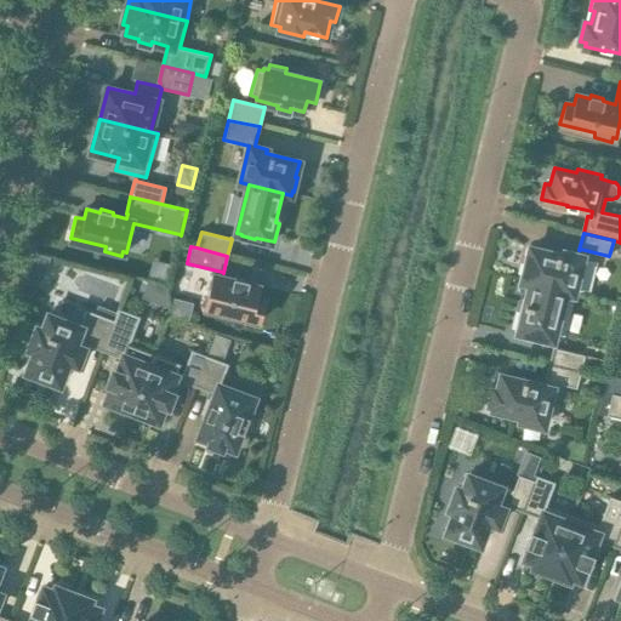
[(523,280),(574,292),(582,256),(565,251),(564,256),(531,248),(527,263),(525,262),(522,277),(524,277),(523,280)]
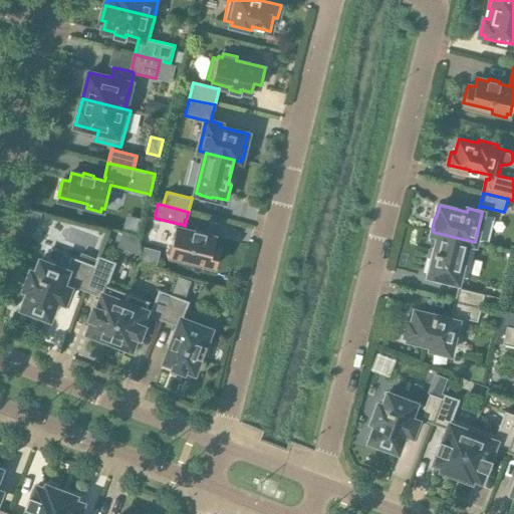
[(216,265),(221,248),(214,246),(216,237),(205,235),(205,232),(195,229),(194,232),(176,227),(170,254),(173,254),(172,258),(186,262),(187,258),(216,265)]
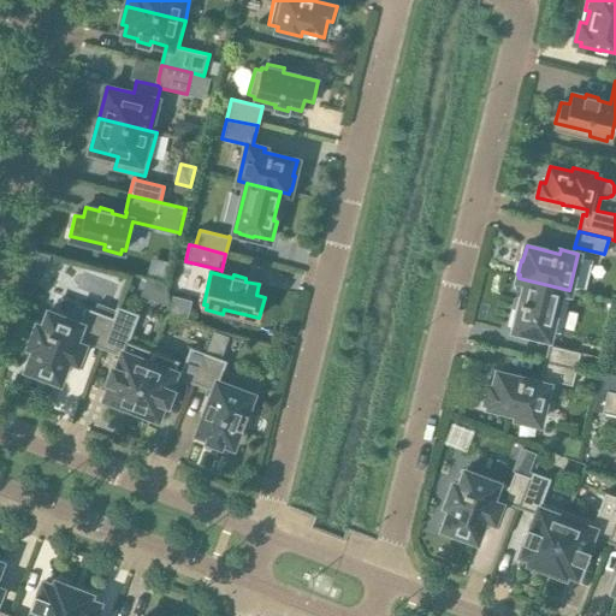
[(569,290),(519,278),(519,279),(527,280),(520,309),(516,309),(511,327),(529,332),(529,333),(543,337),(544,336),(548,337),(560,289),(568,291),(569,290)]
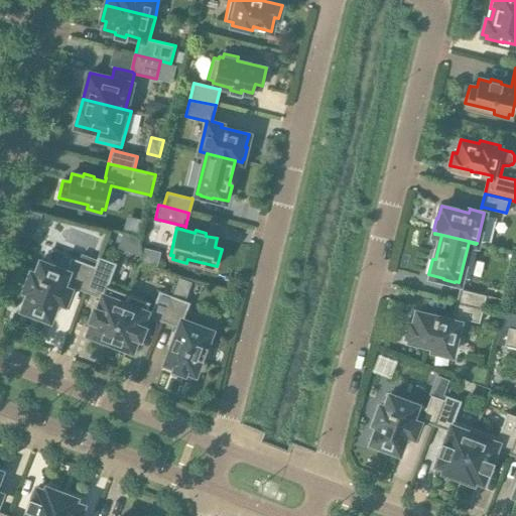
[(129,294),(108,286),(117,263),(99,256),(95,266),(86,290),(98,295),(99,293),(103,295),(98,308),(95,307),(91,318),(94,318),(88,333),(91,334),(90,336),(109,343),(129,294)]
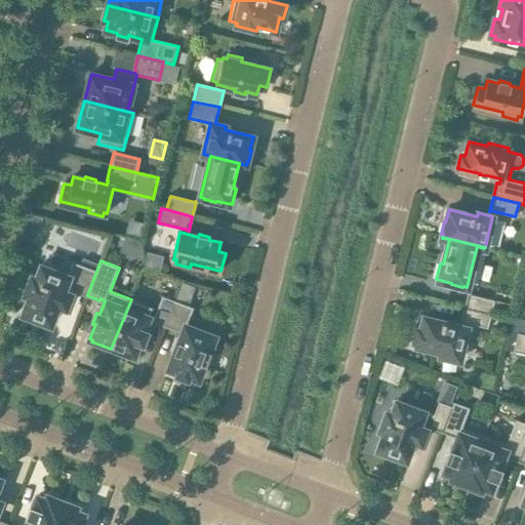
[(87,295),(96,271),(73,261),(67,276),(43,267),(44,266),(42,265),(37,279),(32,277),(26,294),(30,296),(23,315),(37,320),(37,319),(50,324),(58,305),(66,308),(73,290),(87,295)]
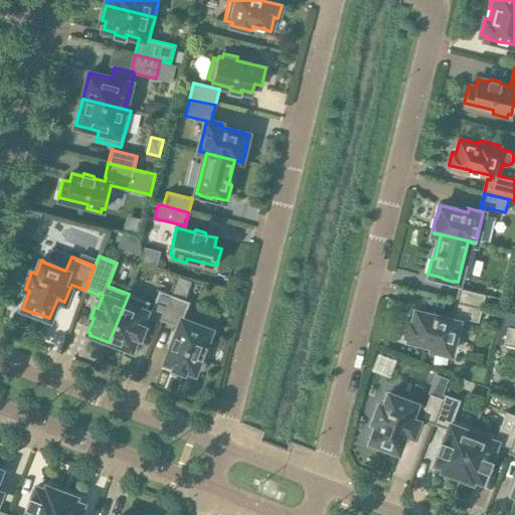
[(457,303),(482,308),(485,295),(461,289),(461,288),(460,288),(457,303)]
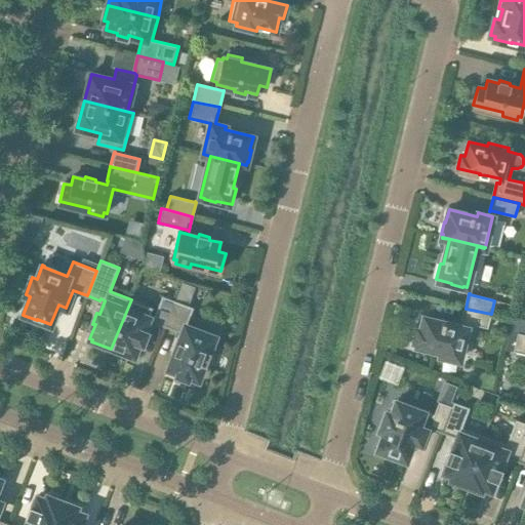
[(174,300),(162,296),(153,320),(152,321),(165,325),(174,300)]
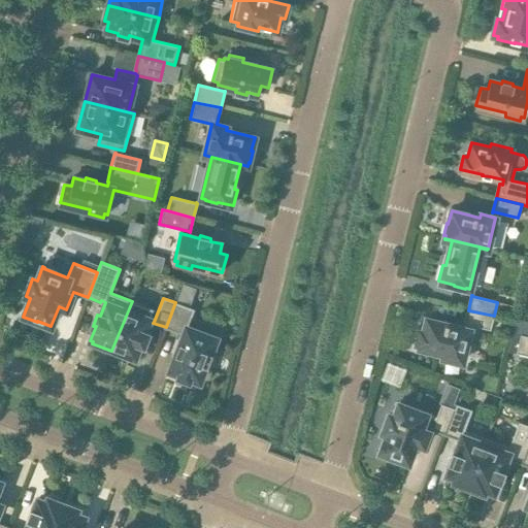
[(111,351),(132,359),(132,357),(135,358),(140,343),(143,344),(146,334),(144,333),(154,309),(132,301),(111,351)]
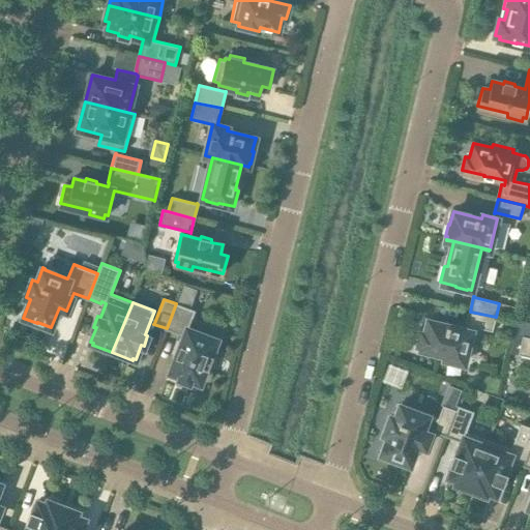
[(176,303),(167,328),(179,333),(180,332),(184,334),(170,372),(172,373),(171,375),(189,382),(189,380),(200,383),(206,369),(208,370),(218,343),(216,343),(217,340),(188,328),(195,311),(176,303)]
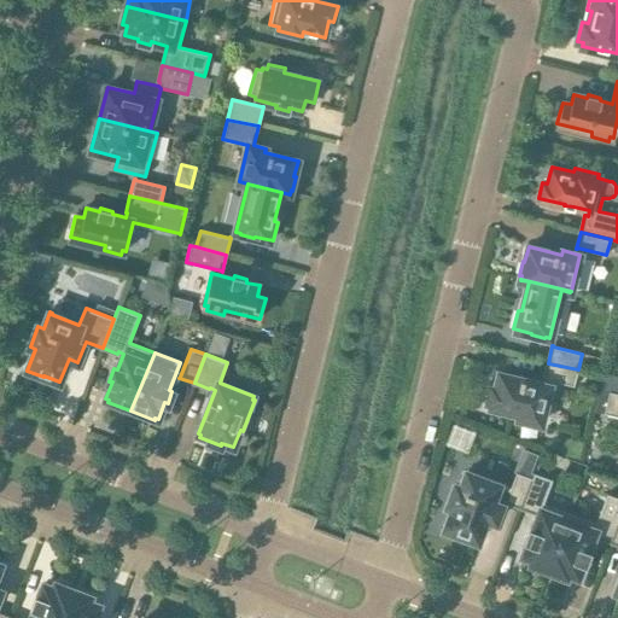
[(578,369),(548,363),(543,379),(544,380),(544,379),(573,386),(578,369)]
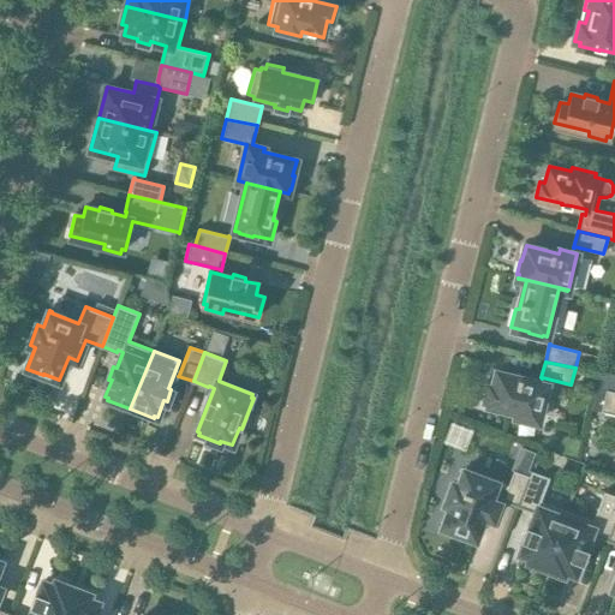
[(538,422),(547,384),(497,371),(494,387),(489,386),(485,400),(490,400),(489,405),(518,412),(517,416),(538,422)]
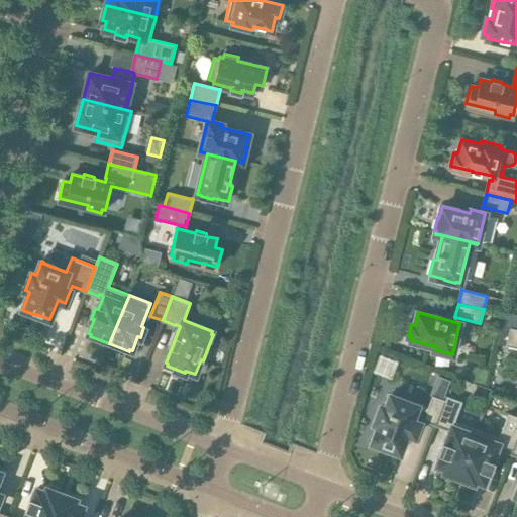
[(516,329),(510,327),(505,345),(516,348),(516,329)]
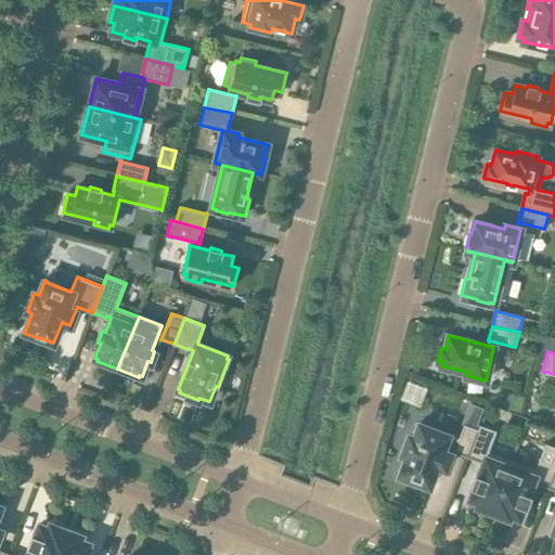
[(407,456),(399,477),(414,482),(414,480),(428,486),(437,465),(444,468),(452,450),(468,456),(478,429),(464,425),(457,439),(421,425),(422,424),(420,423),(414,438),(409,437),(402,454),(407,456)]
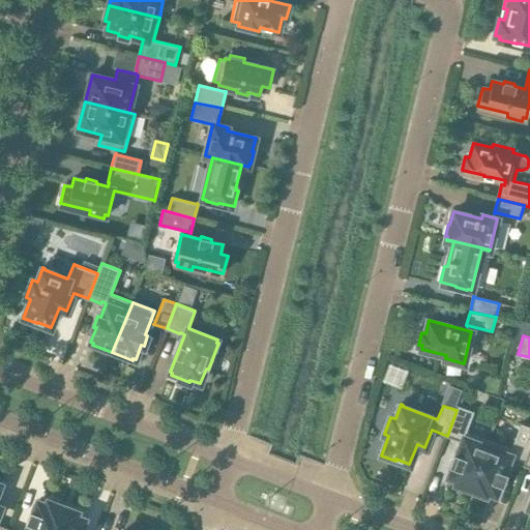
[(447,436),(462,441),(458,454),(454,453),(450,465),(453,466),(448,476),(458,479),(455,483),(471,489),(490,441),(466,432),(474,412),(459,406),(457,410),(447,436)]
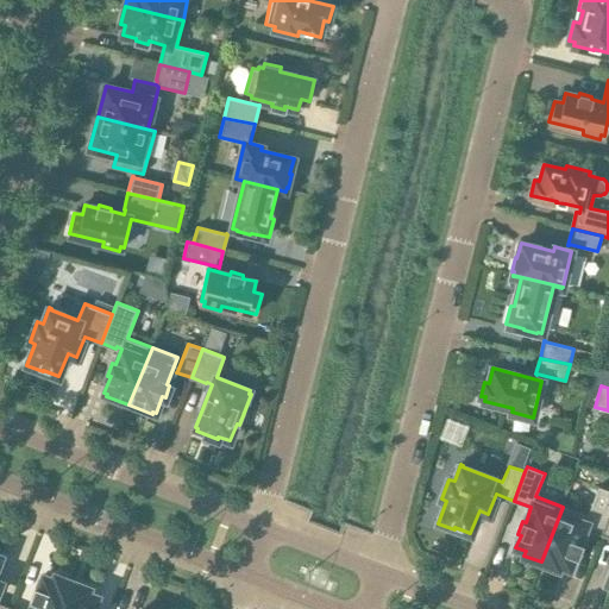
[(563,507),(541,562),(558,569),(559,564),(570,567),(575,556),(577,557),(582,544),(579,542),(585,528),(602,534),(608,516),(608,490),(598,487),(588,516),(563,507)]
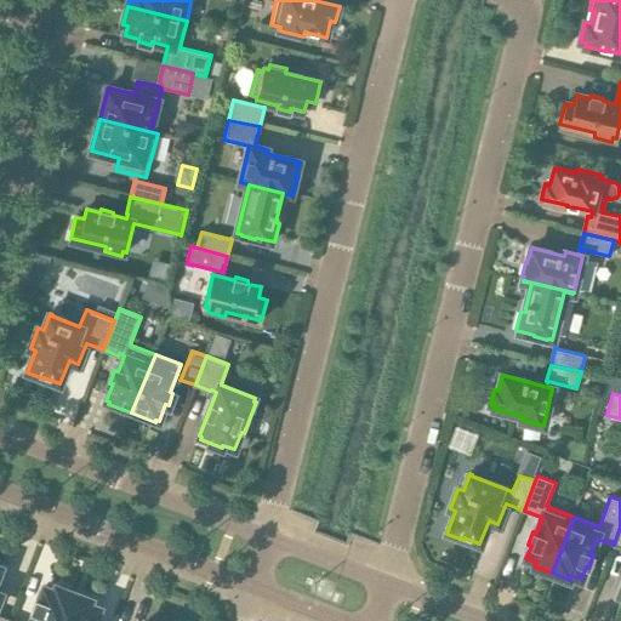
[(0,620),(10,620),(0,616),(0,594),(0,593),(0,567),(0,620)]
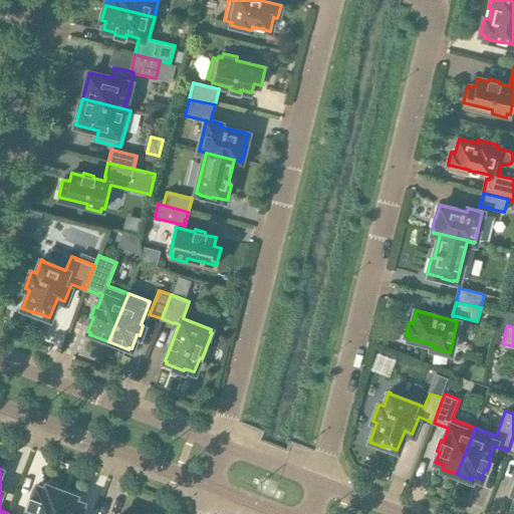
[(51,513),(60,491),(46,486),(45,489),(36,486),(32,497),(30,496),(26,506),(28,507),(25,513),(51,513)]
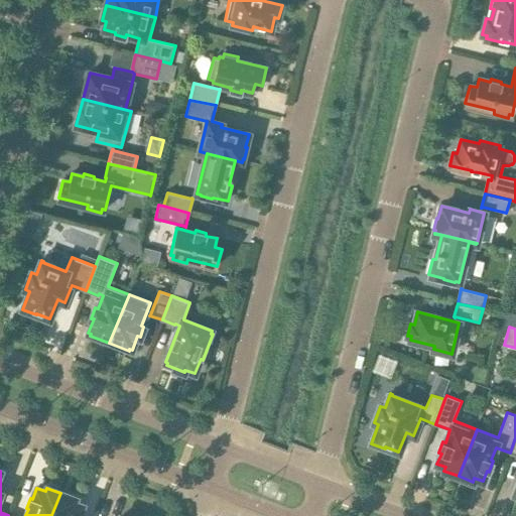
[(76,498),(60,493),(51,515),(78,515),(79,515),(83,505),(74,502),(76,498)]
